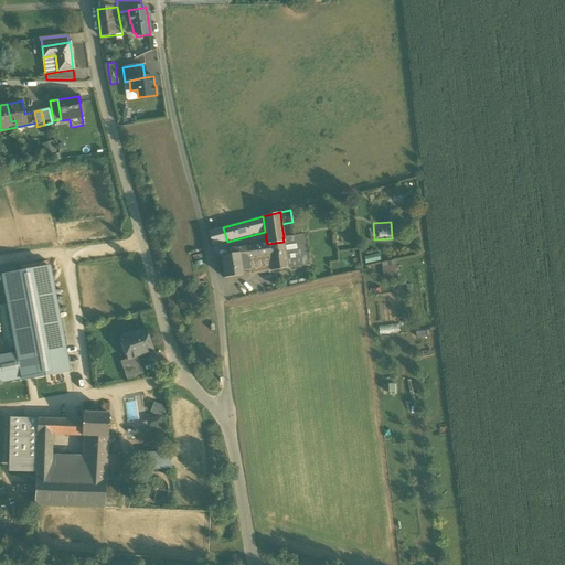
[(209,232),(212,245),(227,242),(223,227),(209,232)]
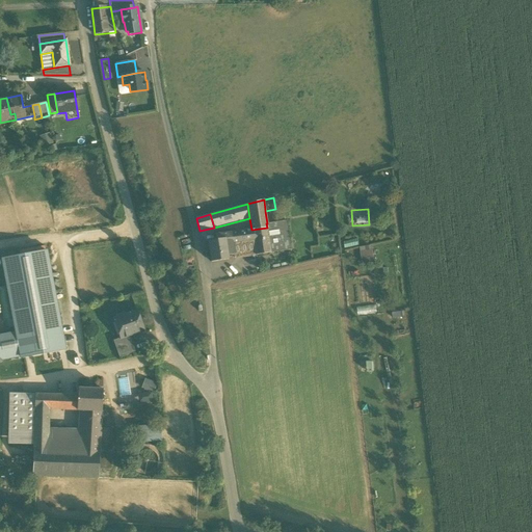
[(287,220),(267,223),(266,223),(267,228),(251,230),(224,234),(229,259),(256,255),(256,256),(291,250),(287,220)]
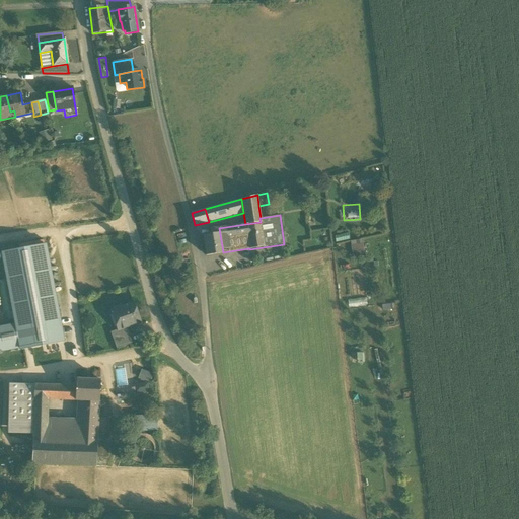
[(203,235),(206,255),(223,253),(223,252),(219,228),(210,229),(211,234),(203,235)]
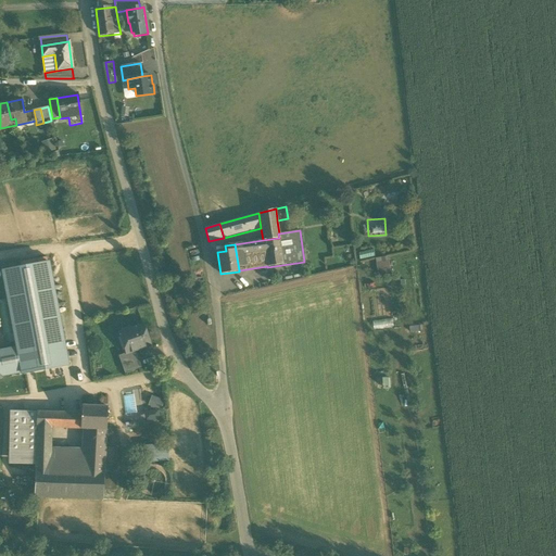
[(377,262),(378,274),(390,274),(390,261),(377,262)]
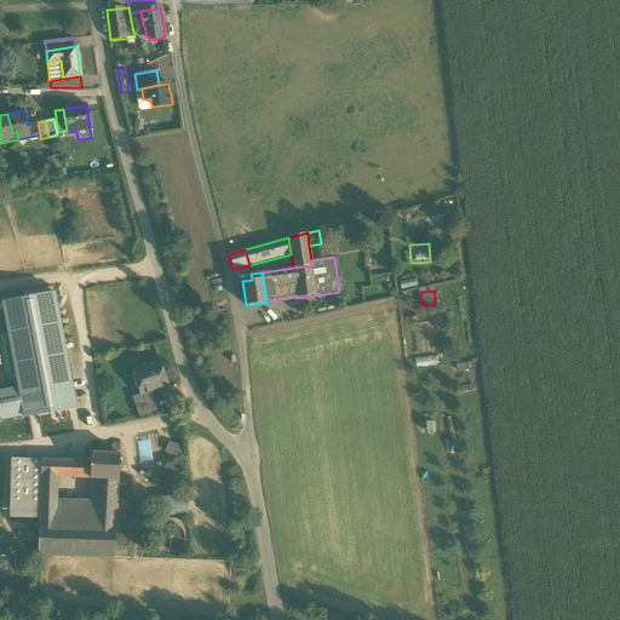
[(75,408),(53,293),(3,303),(18,389),(24,414),(24,418),(75,408)]
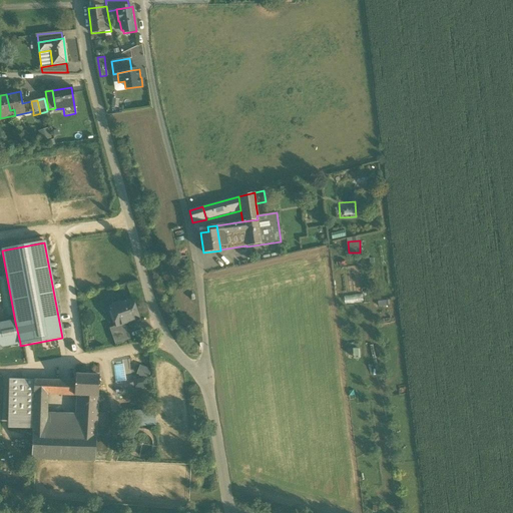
[(362,295),(345,298),(346,303),(363,301),(362,295)]
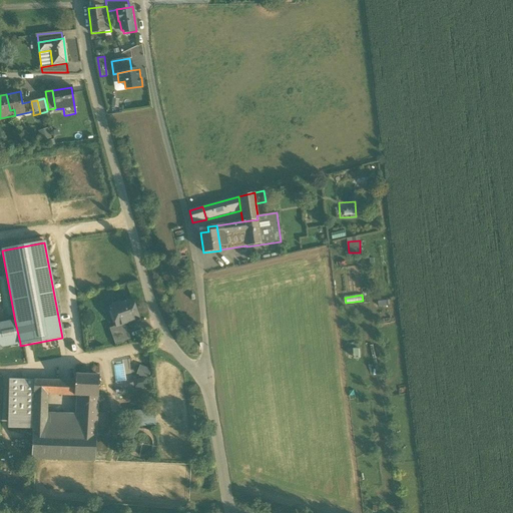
[(116,326),(117,327),(124,324),(138,319),(131,300),(121,304),(118,302),(113,305),(111,307),(110,308),(116,326)]
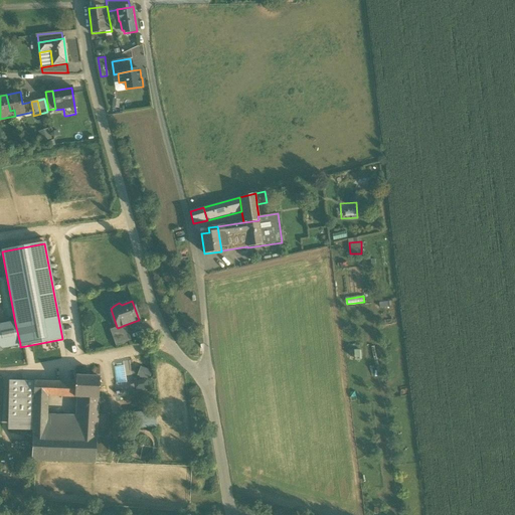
[(15,323),(0,325),(0,348),(20,344),(15,323)]
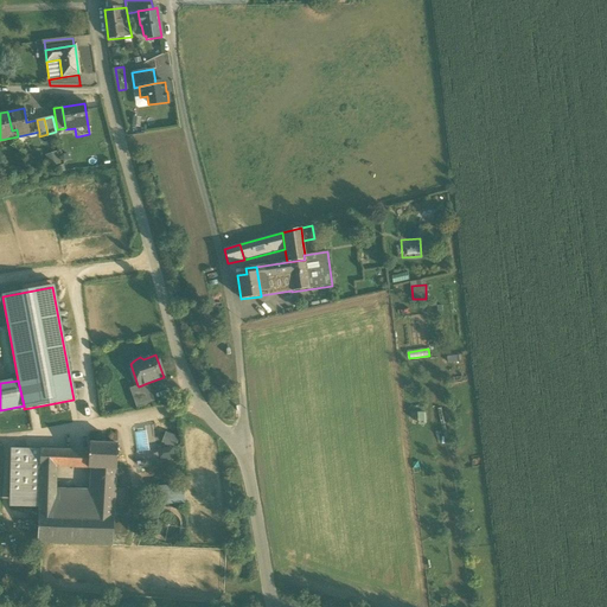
[(129,389),(136,408),(154,402),(147,383),(139,387),(138,385),(129,389)]
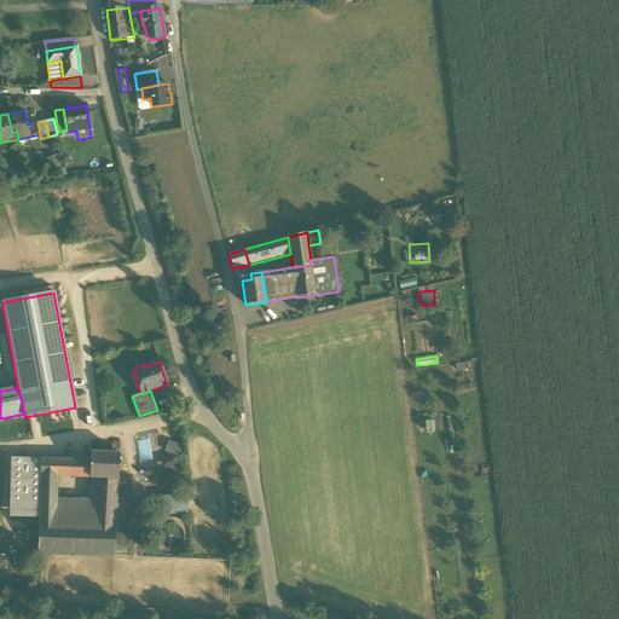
[(165,451),(178,453),(180,444),(167,440),(165,451)]
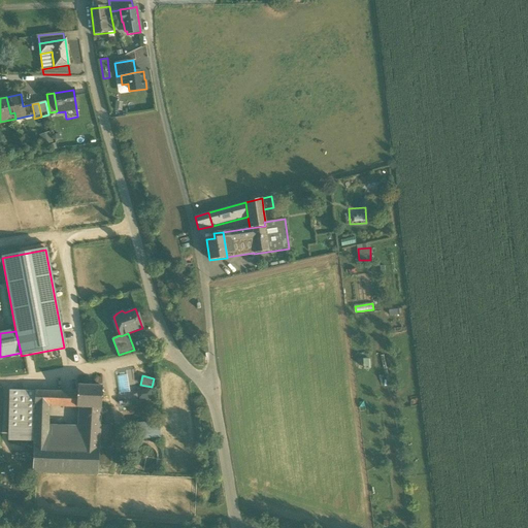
[(81,407),(101,408),(102,387),(77,386),(76,393),(76,407),(81,407)]
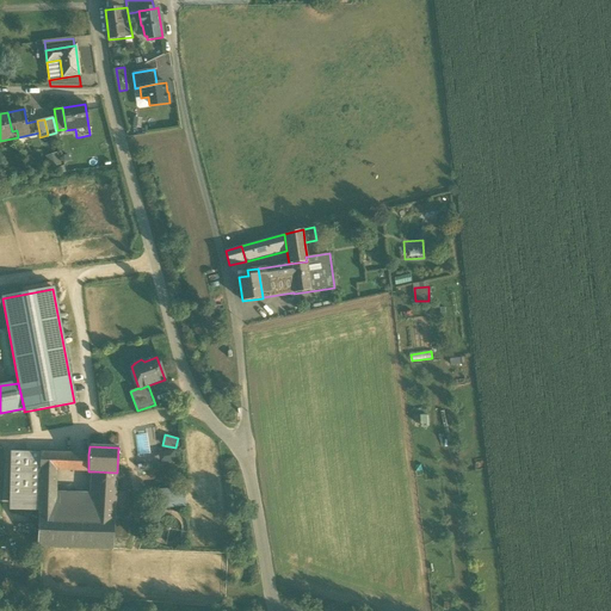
[(39,469),(41,452),(26,452),(26,469),(39,470),(39,469)]
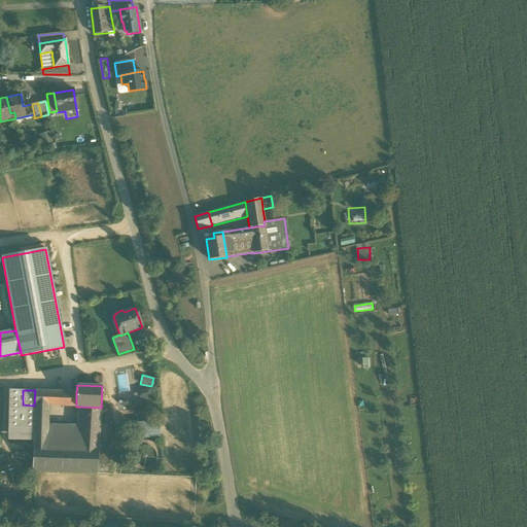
[(35,390),(34,405),(48,406),(63,406),(63,391),(35,390)]
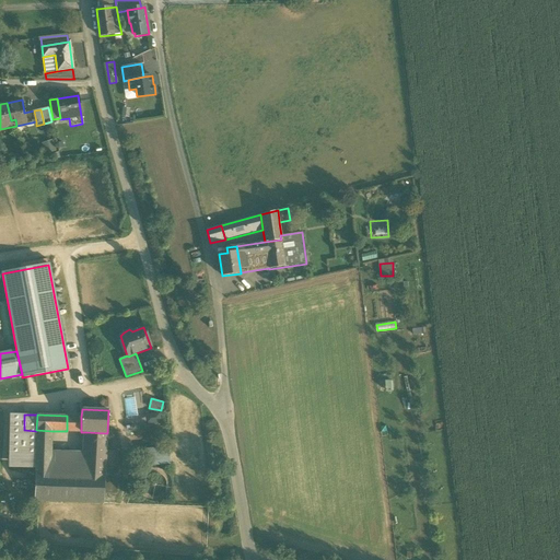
[(23,466),(35,467),(36,431),(24,430),(23,466)]
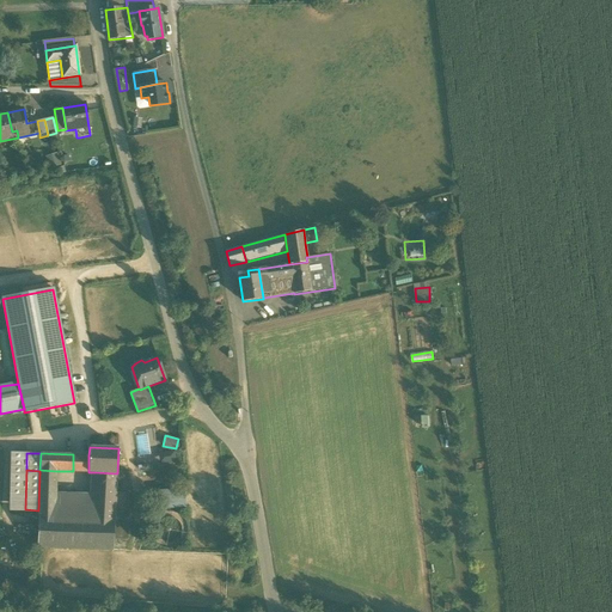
[(38,510),(38,518),(55,519),(56,494),(56,471),(40,470),(40,471),(38,510)]
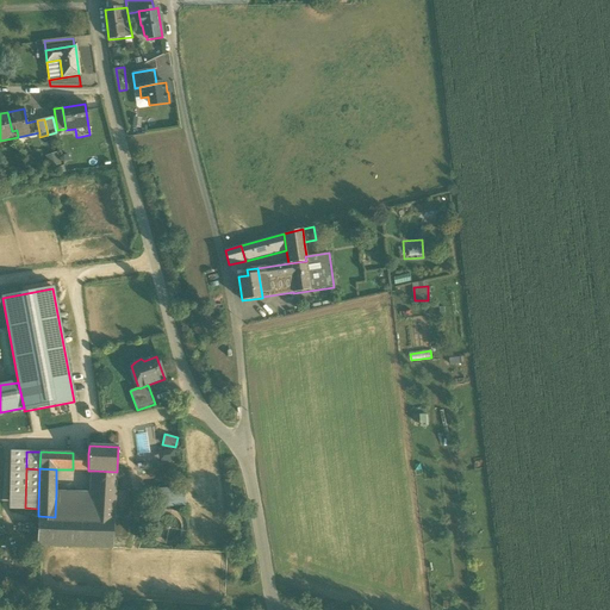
[(93,495),(92,517),(114,518),(116,491),(117,472),(94,471),(93,495)]
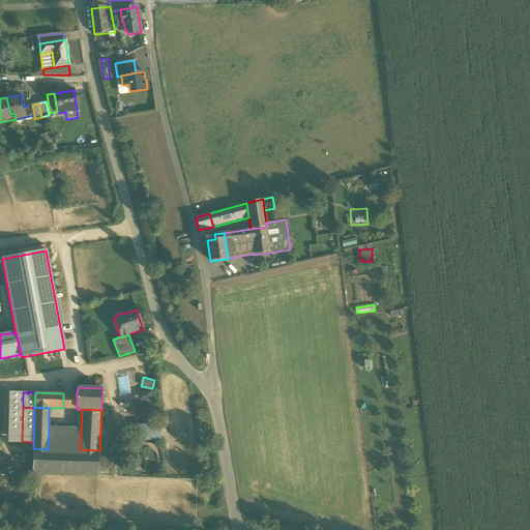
[(129,427),(130,437),(157,435),(156,424),(129,427)]
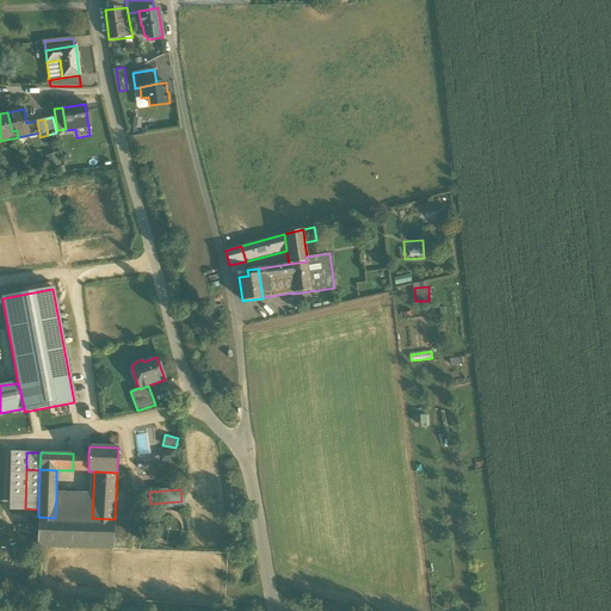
[(129,493),(116,492),(115,519),(113,539),(127,539),(129,493)]
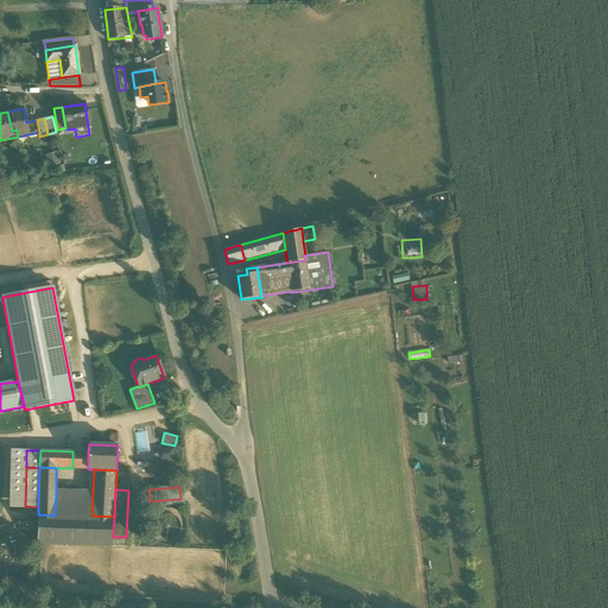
[(92,515),(93,493),(56,491),(55,515),(92,515)]
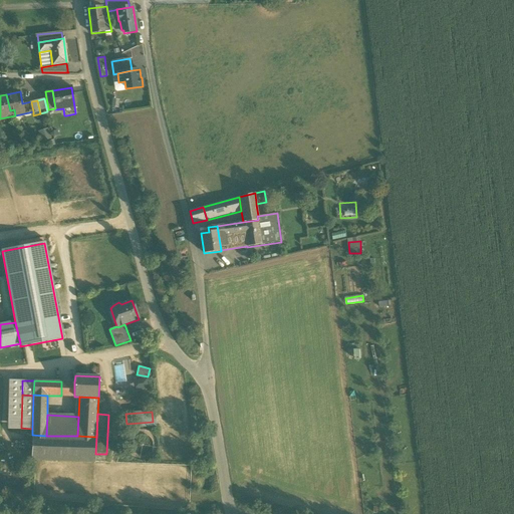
[(77,436),(46,436),(32,435),(31,460),(44,461),(95,463),(95,454),(96,437),(77,436)]
